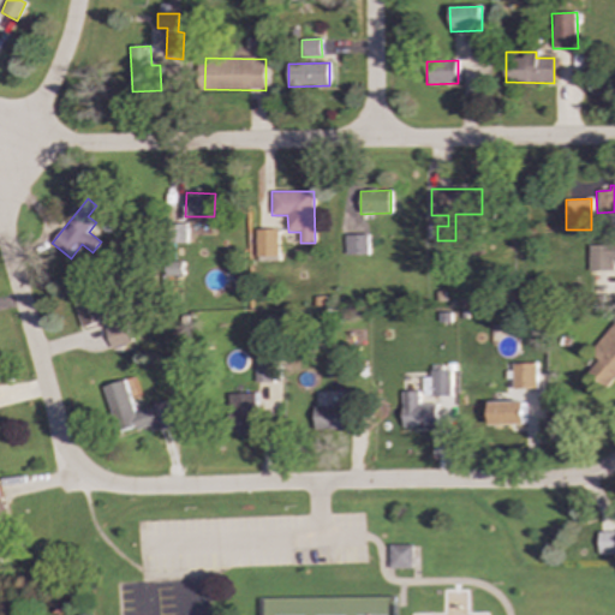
[(279,230),(257,230),(257,256),(279,256),(279,230)]
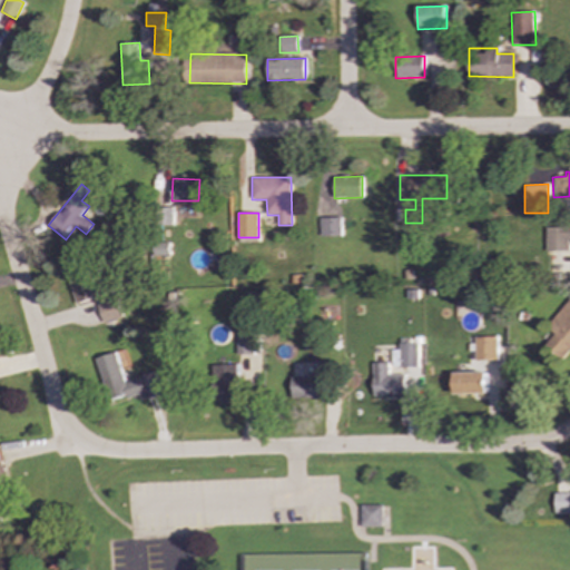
[(342,236),(341,217),(320,218),(321,237),(342,236)]
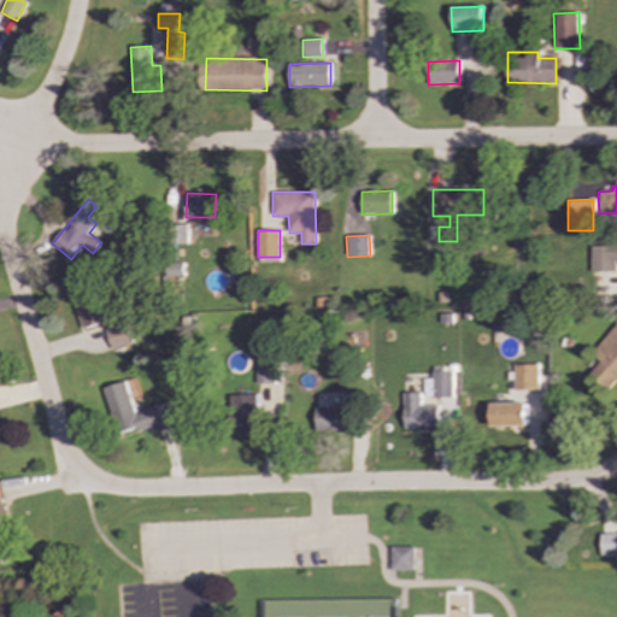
[(589,272),(615,271),(615,259),(616,259),(616,246),(589,247),(589,272)]
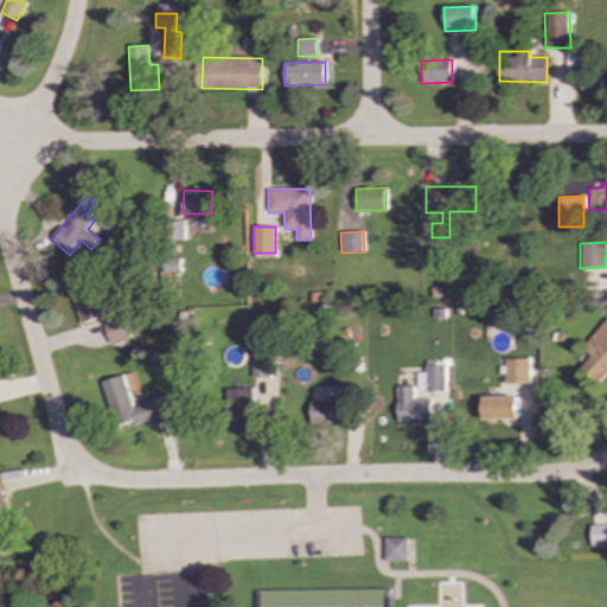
[(104,318),(93,276),(69,283),(82,325),(104,318)]
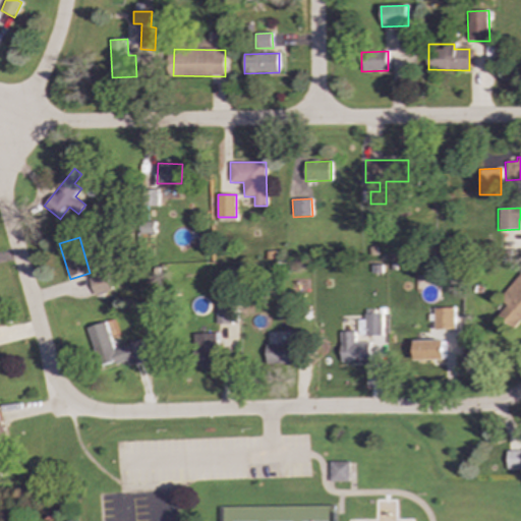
[(506,305),(498,315),(513,329),(520,319),(520,270),(499,299),(506,305)]
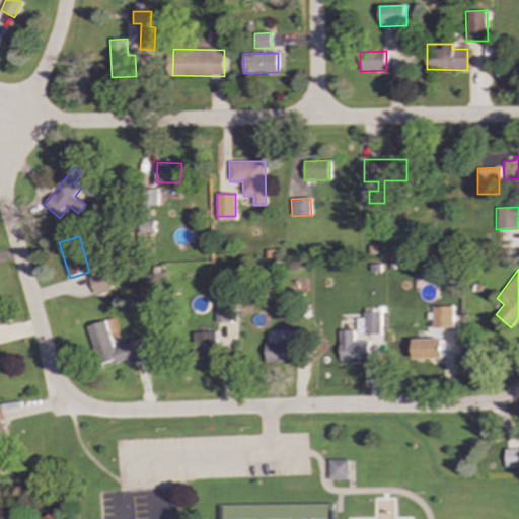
[(88,277),(94,294),(112,289),(106,272),(88,277)]
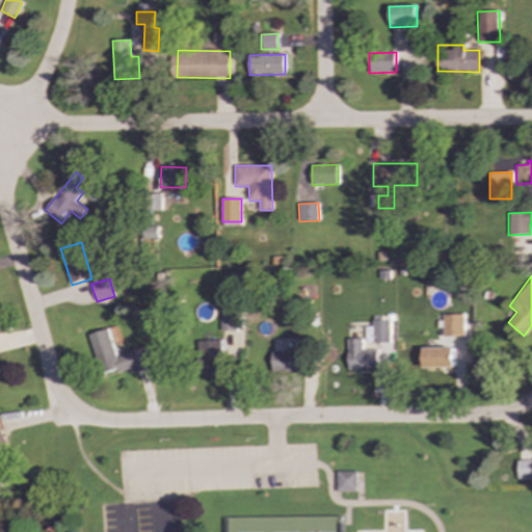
[(220,330),(237,330),(237,307),(220,307),(220,330)]
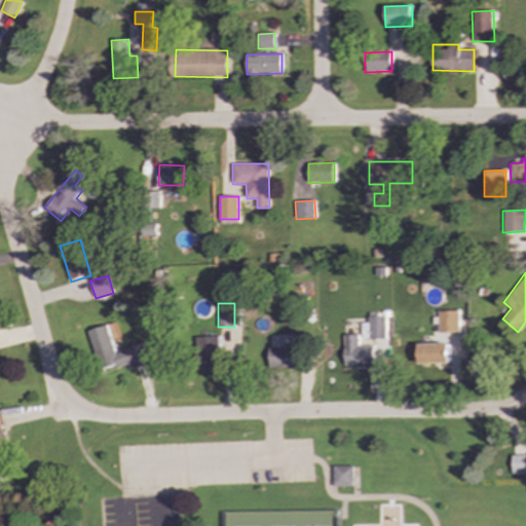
[(438,333),(458,333),(457,311),(437,311),(438,333)]
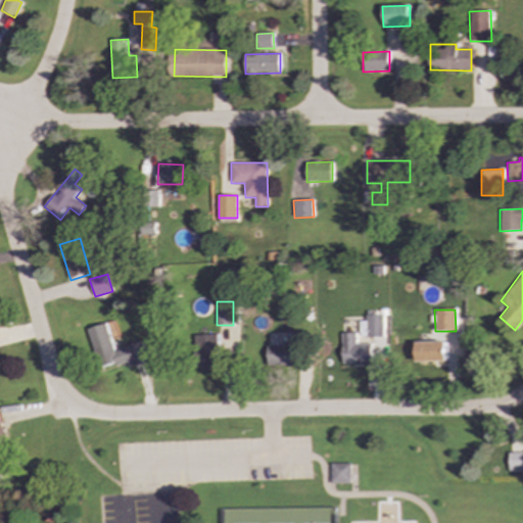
[(382,337),(382,313),(366,313),(366,321),(359,321),(359,337),(382,337)]
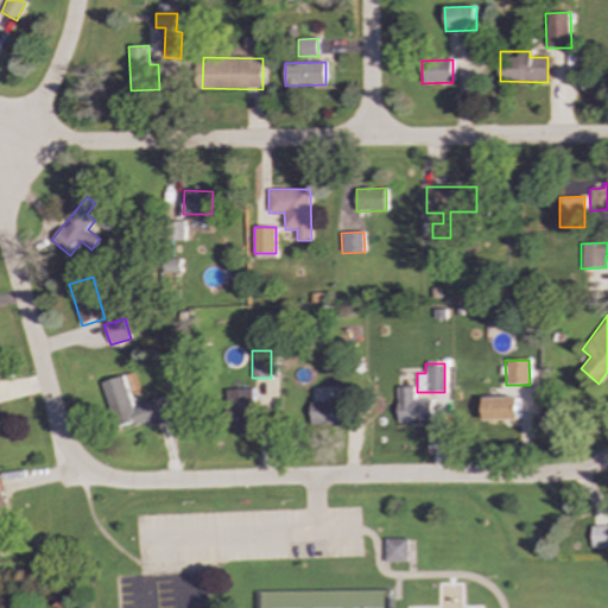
[(168,398),(133,407),(125,377),(103,381),(116,430),(150,420),(151,428),(173,422),(168,398)]
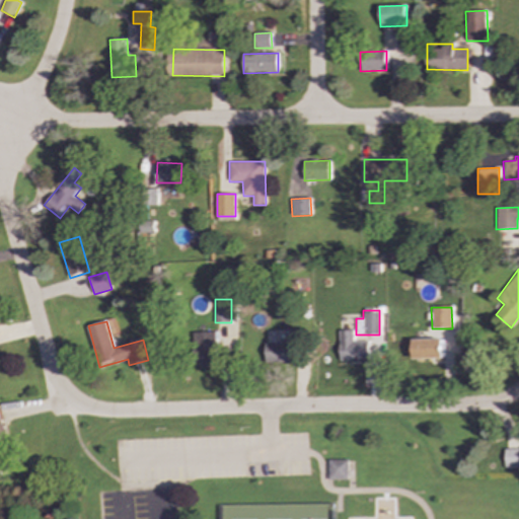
[(353,330),(339,330),(338,360),(368,361),(368,341),(353,341),(353,330)]
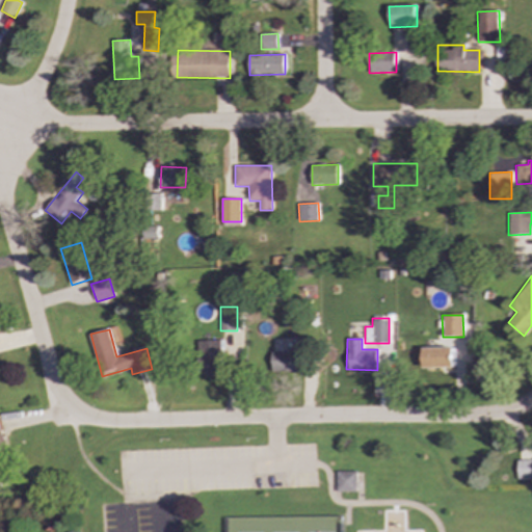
[(271,351),(271,372),(299,372),(299,363),(308,362),(308,342),(297,342),(297,351),(271,351)]
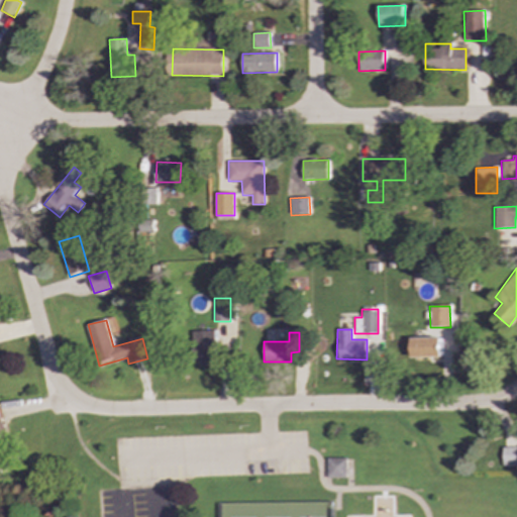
[(410,357),(439,357),(440,338),(411,337),(410,357)]
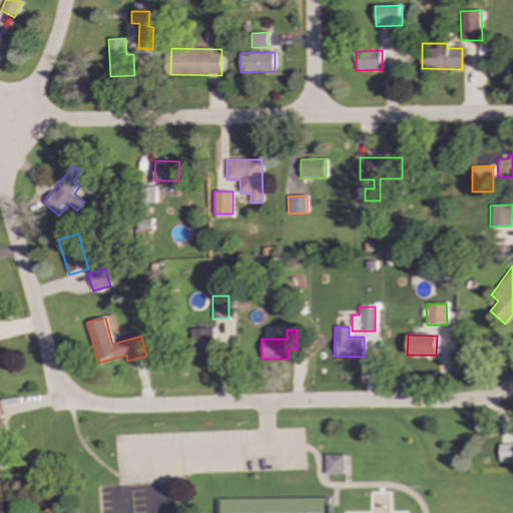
[(512,462),(512,443),(498,444),(499,462),(512,462)]
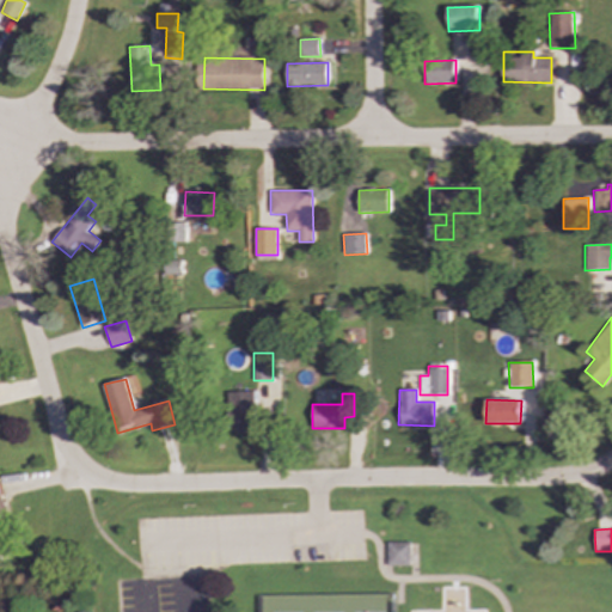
[(386,567),(410,565),(410,542),(386,543),(386,567)]
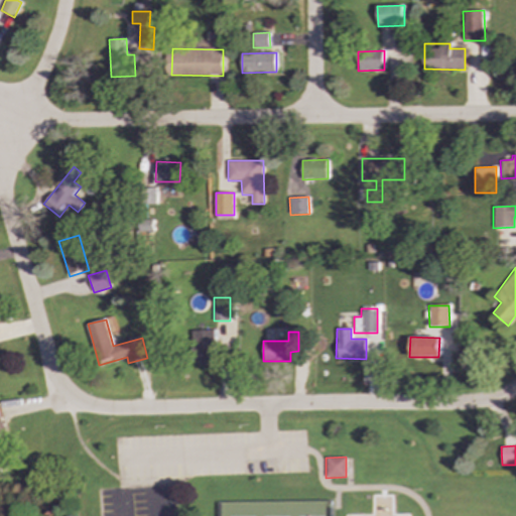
[(218,515),(288,515),(312,515),(312,502),(218,503),(218,515)]
